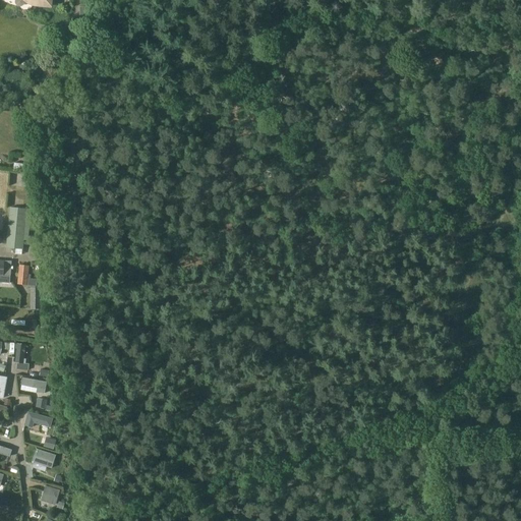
[(10,2),(7,0),(0,0),(0,7),(5,10),(10,2)]
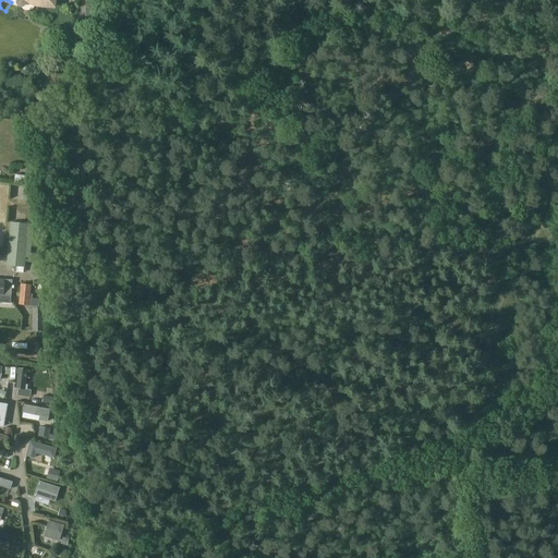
[(46,73),(44,86),(60,88),(62,76),(46,73)]
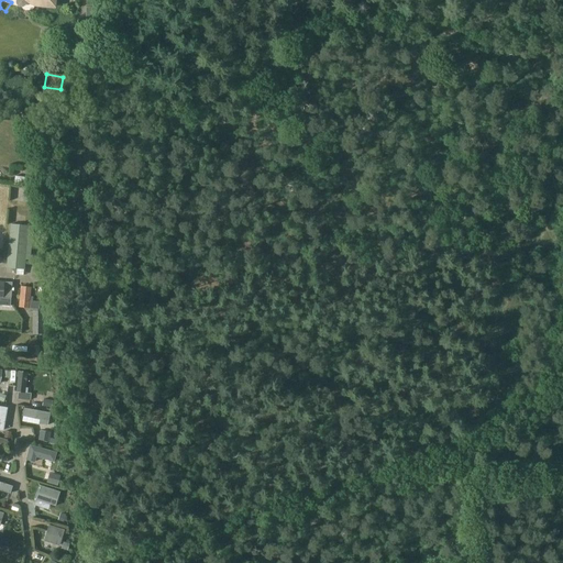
[(6,268),(24,269),(28,225),(10,223),(6,268)]
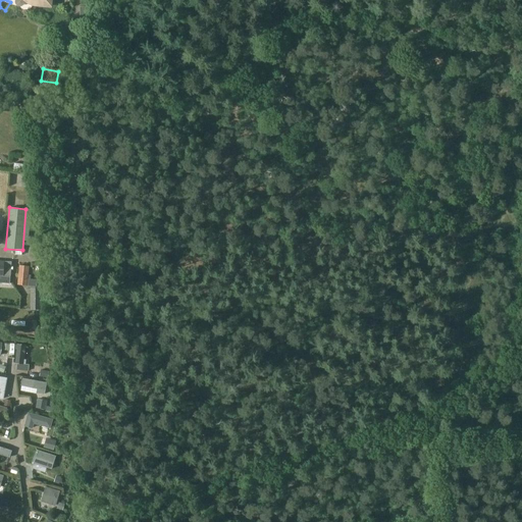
[(10,263),(0,262),(0,283),(2,283),(3,276),(9,277),(10,263)]
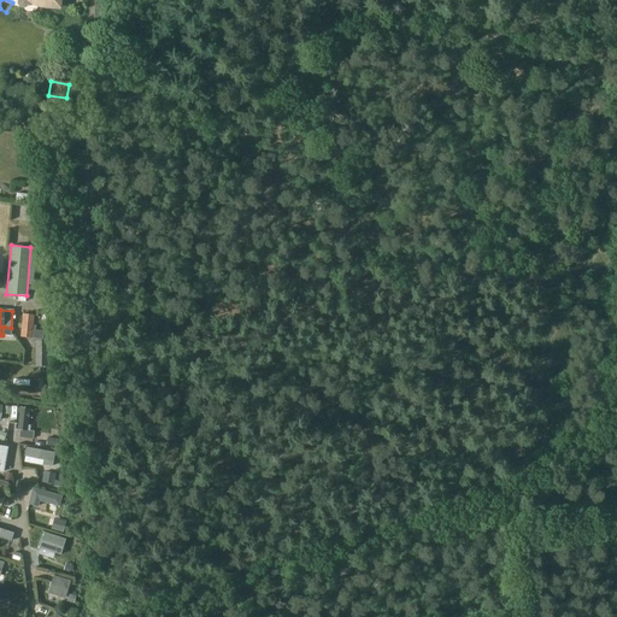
[(43,330),(33,330),(34,315),(22,315),(21,338),(43,339),(43,330)]
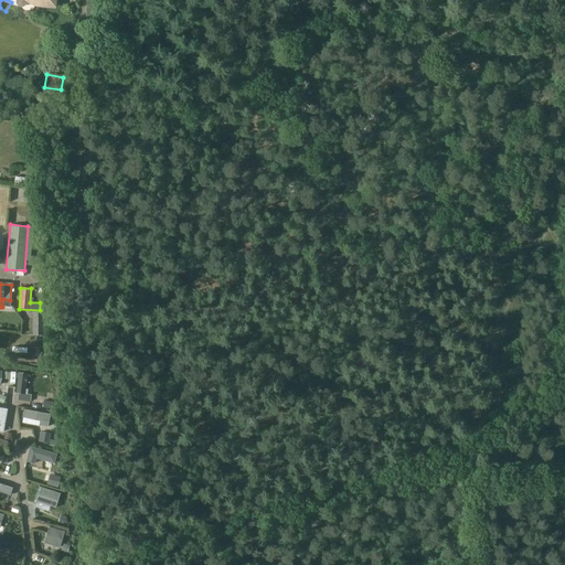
[(43,313),(32,312),(32,336),(46,336),(48,323),(43,323),(43,317),(43,313)]
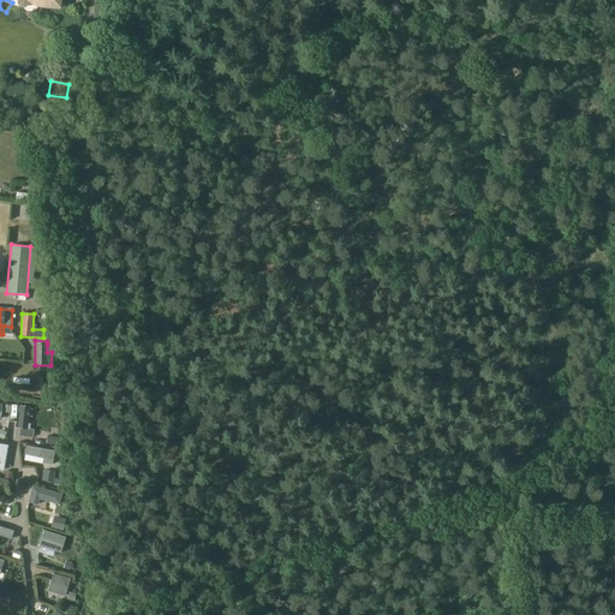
[(21,406),(17,429),(28,430),(30,407),(21,406)]
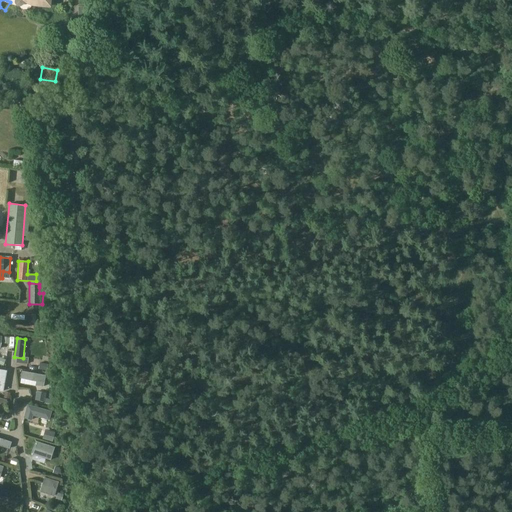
[(21,371),(19,378),(35,381),(34,384),(43,386),(44,375),(21,371)]
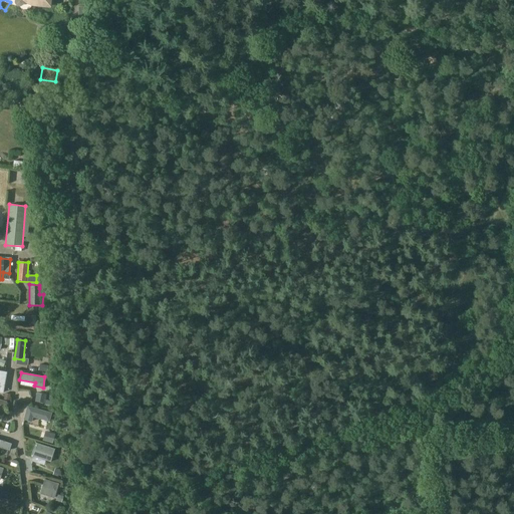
[(37,396),(36,402),(44,404),(45,398),(37,396)]
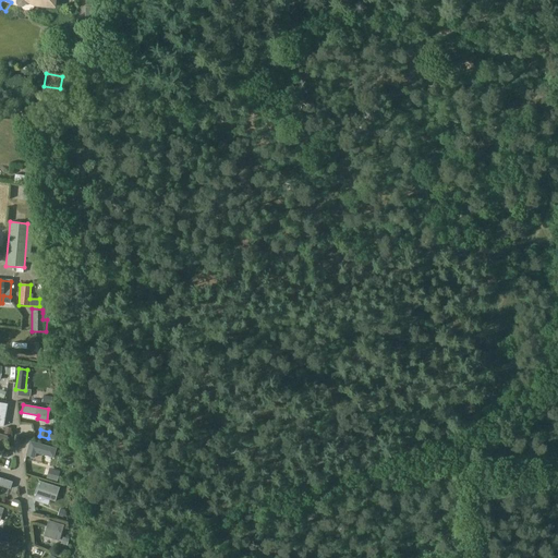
[(31,443),(26,456),(35,458),(36,455),(53,459),(56,449),(31,443)]
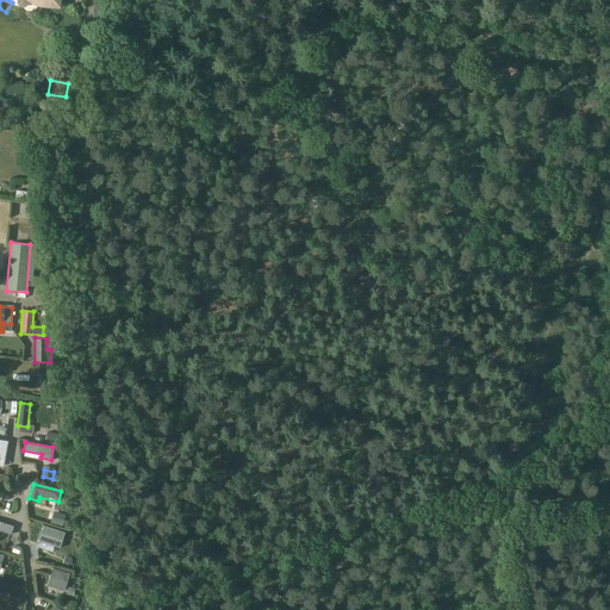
[(42,505),(41,516),(53,517),(54,506),(42,505)]
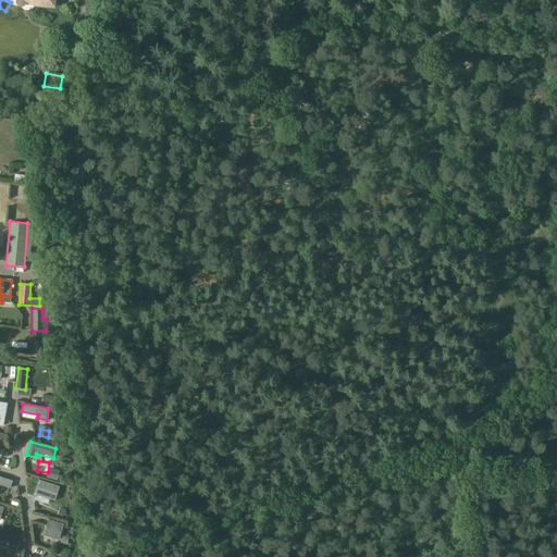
[(53,469),(51,480),(58,481),(60,470),(53,469)]
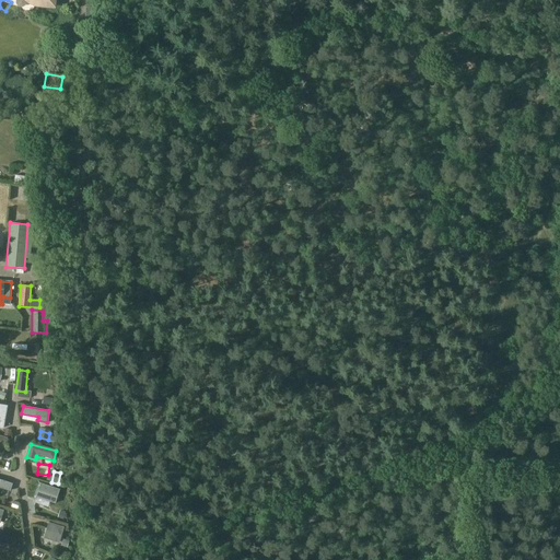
[(59,490),(41,483),(36,498),(55,503),(59,490)]
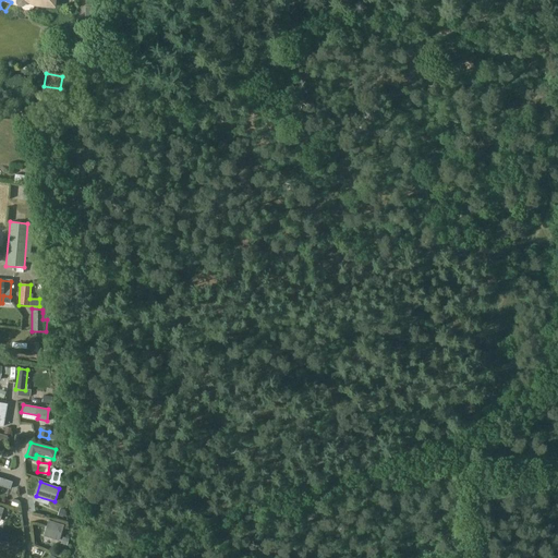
[(63,526),(48,521),(44,536),(59,541),(63,526)]
